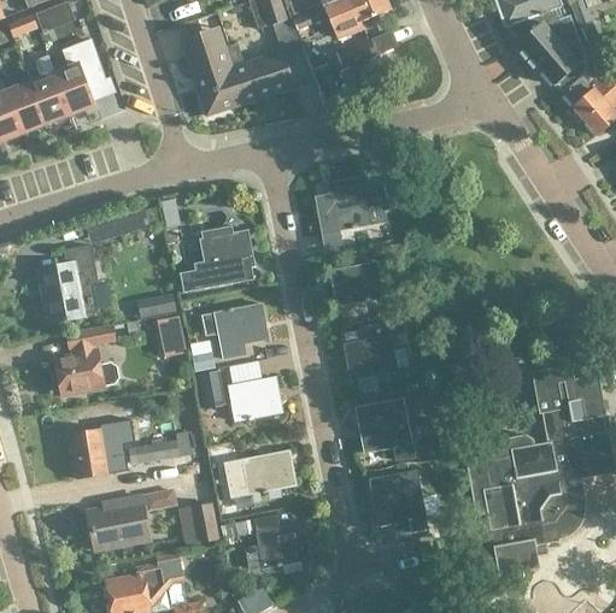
[(76,17),(69,0),(35,13),(42,30),(76,17)]
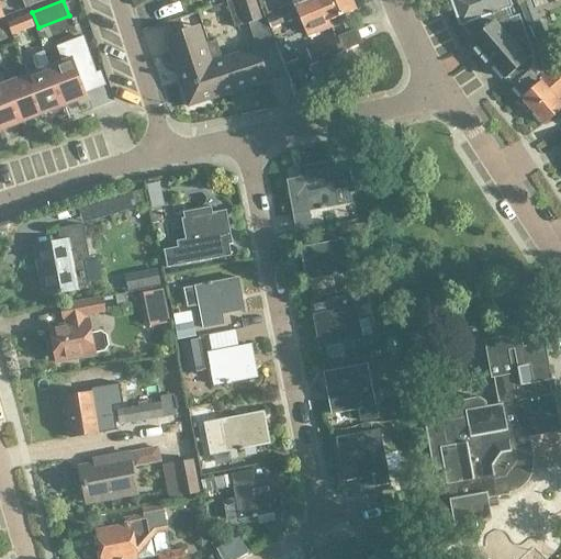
[(235,25),(261,18),(255,0),(226,0),(235,25)]
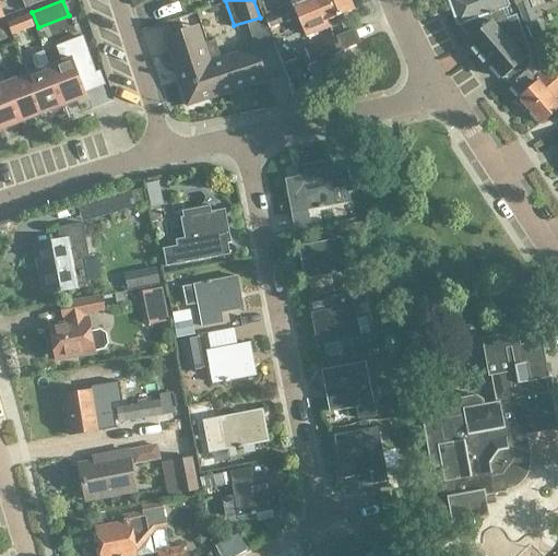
[(306,0),(294,6),(265,16),(270,26),(298,14),(301,22),(306,33),(327,25),(324,21),(353,9),(348,0),(306,0)]
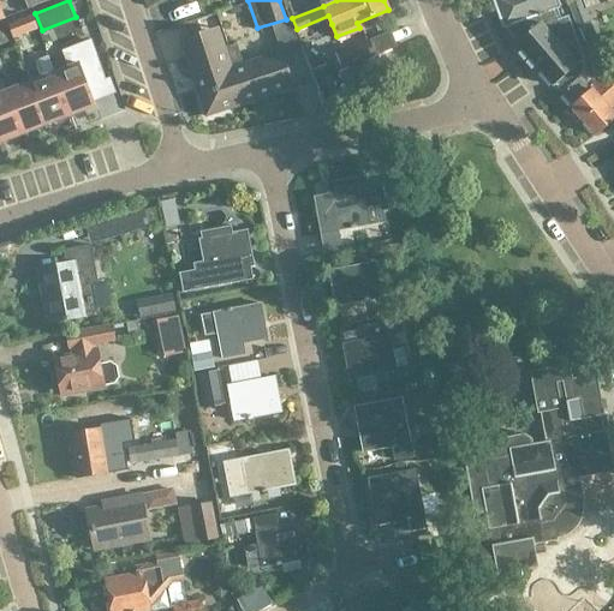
[(582,61),(585,60),(568,15),(560,18),(556,7),(559,6),(556,0),(494,0),(504,25),(554,84),(555,83),(582,61)]
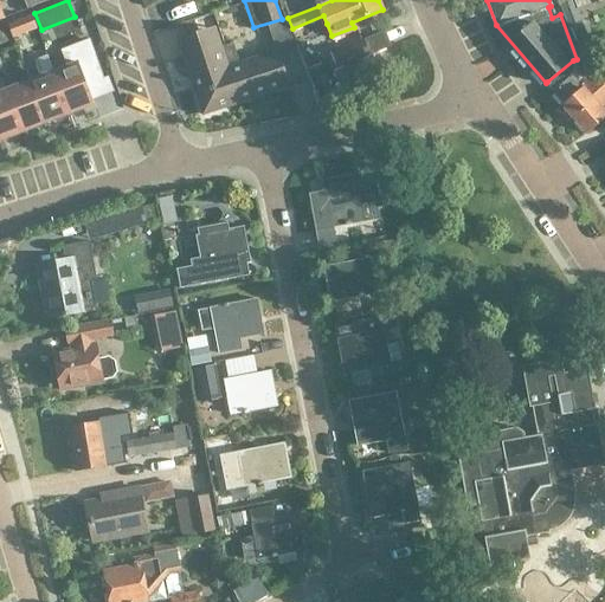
[(573,38),(586,33),(573,0),(571,0),(561,4),(573,38)]
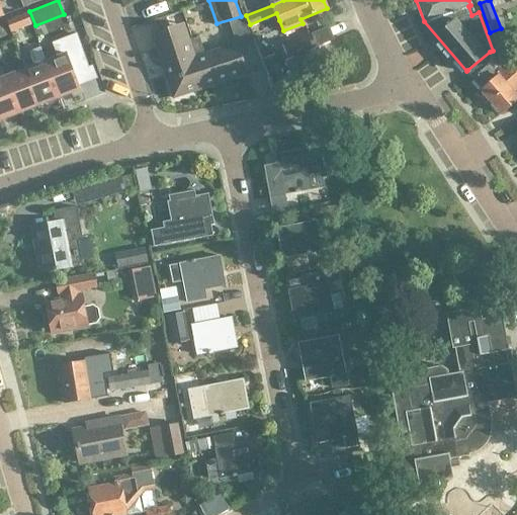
[(6,19),(10,30),(30,22),(26,11),(6,19)]
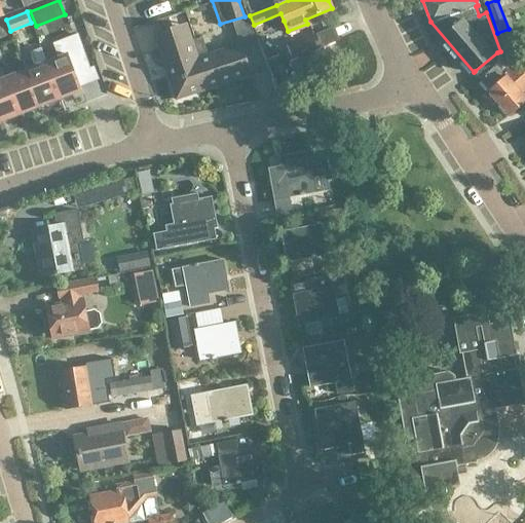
[(196,57),(197,57),(186,23),(154,33),(176,99),(207,88),(196,57)]
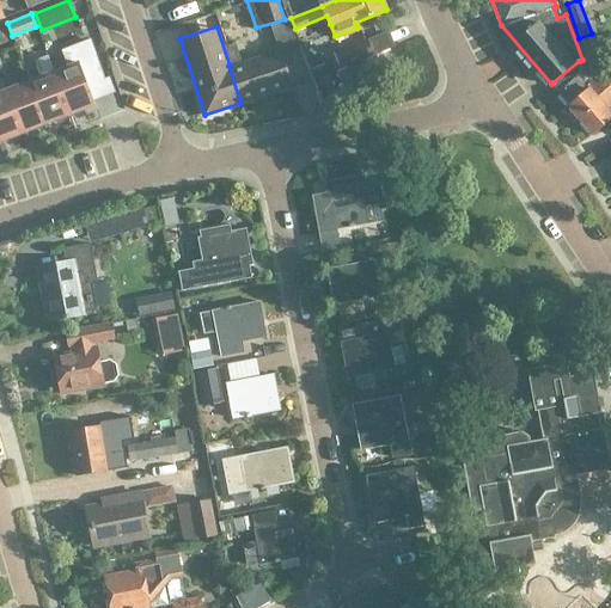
[(104,79),(90,38),(63,49),(69,65),(54,71),(69,112),(95,103),(87,85),(104,79)]
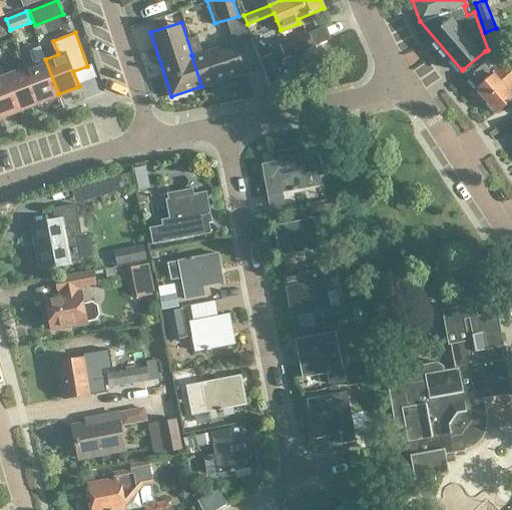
[(285,55),(311,45),(306,32),(280,42),(285,55)]
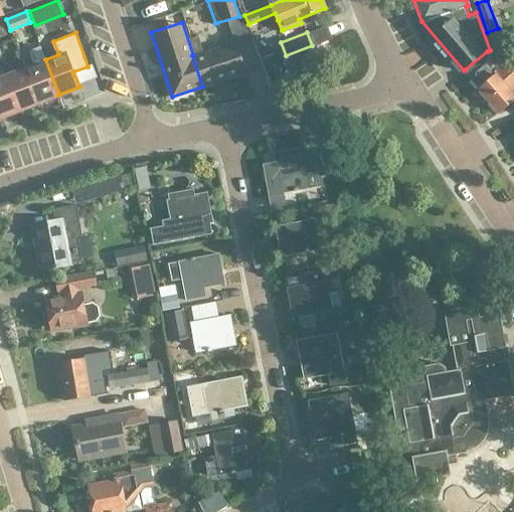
[(235,41),(193,55),(192,55),(202,87),(244,72),(235,41)]
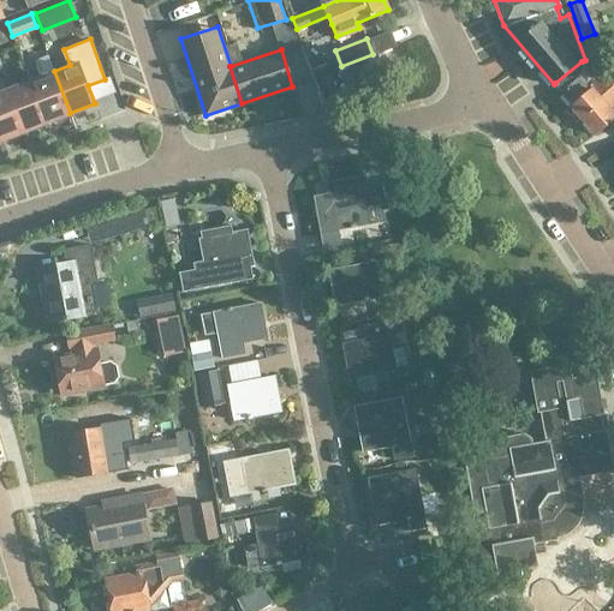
[(355,81),(371,73),(367,60),(349,67),(355,81)]
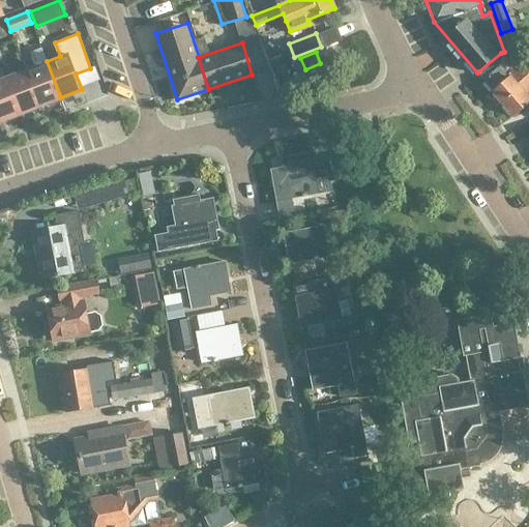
[(501,53),(478,71),(483,78),(482,78),(492,89),(512,114),(528,99),(528,97),(522,89),(528,83),(528,55),(517,66),(504,52),(501,53)]
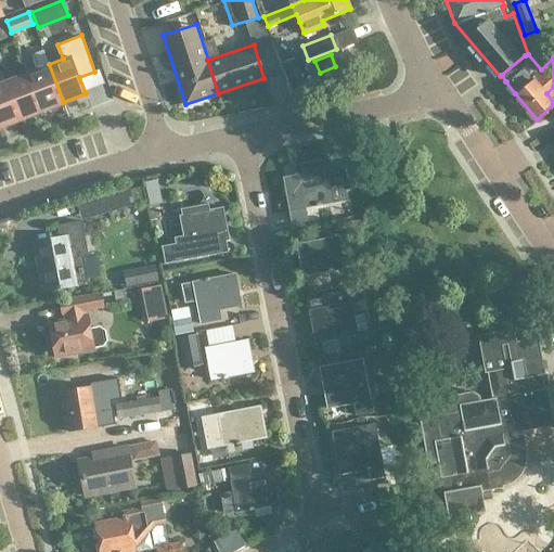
[(63,102),(49,64),(37,68),(33,59),(23,62),(27,73),(26,73),(41,111),(63,102)]
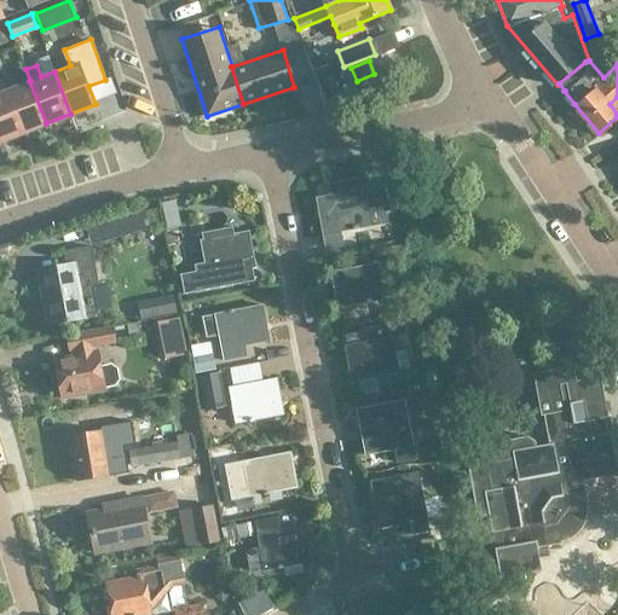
[(351,68),(341,71),(348,90),(358,86),(351,68)]
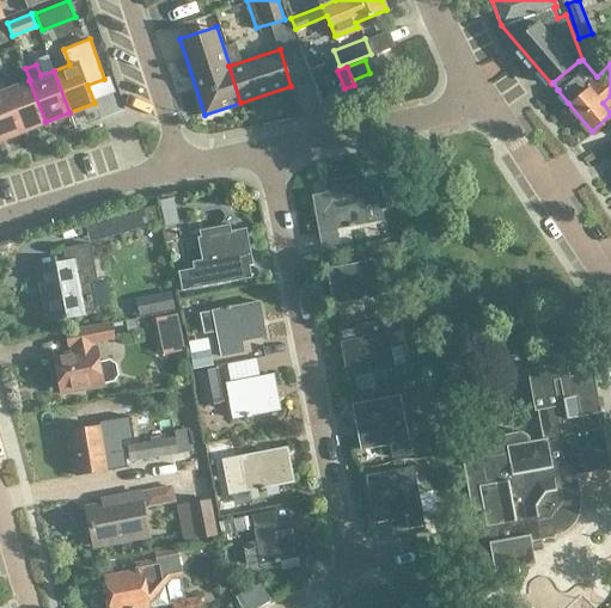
[(46,122),(29,80),(17,85),(12,74),(1,78),(6,88),(5,90),(22,131),(46,122)]
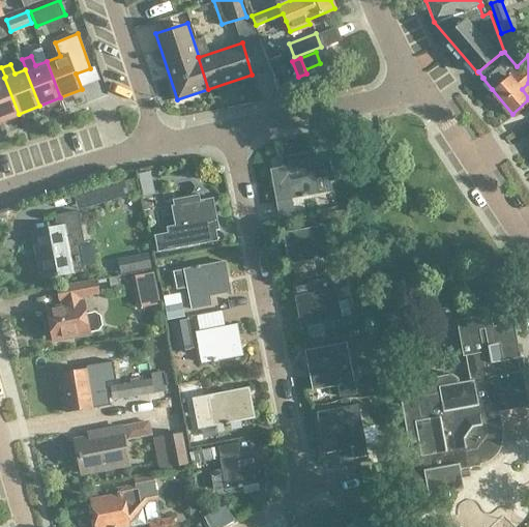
[(0,121),(19,114),(4,78),(0,79),(0,121)]
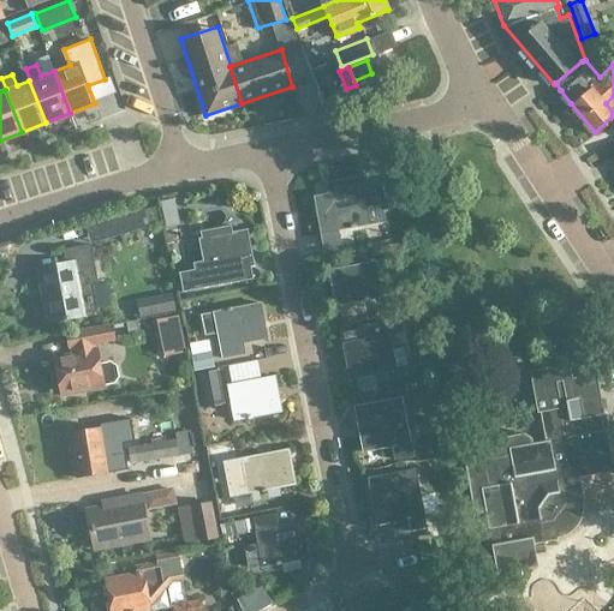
[(392,172),(375,174),(381,208),(398,204),(392,172)]
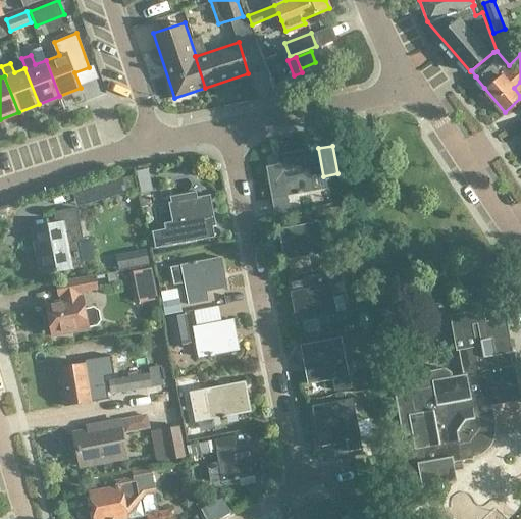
[(311,189),(308,172),(318,170),(314,149),(276,156),(278,164),(266,166),(271,196),(296,192),(296,193),(300,192),(300,191),(311,189)]
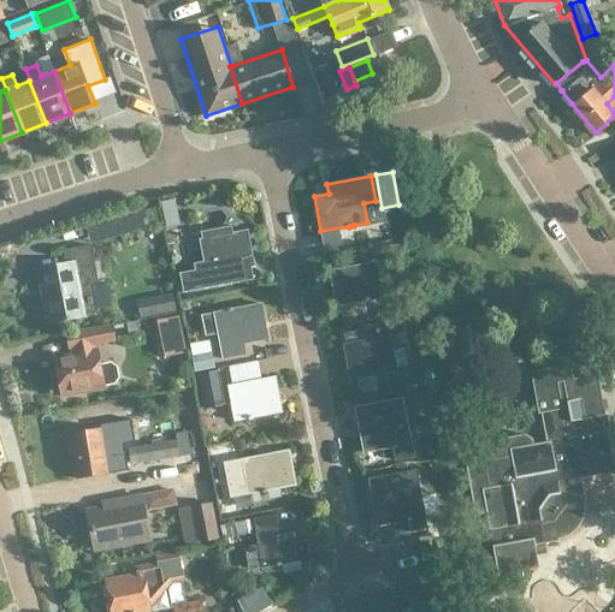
[(143,208),(116,215),(119,232),(148,224),(143,209),(143,208)]
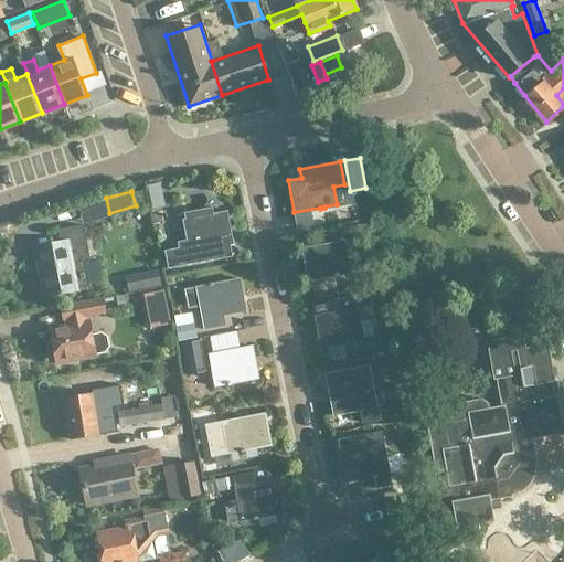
[(183,245),(187,262),(212,257),(211,252),(222,250),(221,245),(231,243),(225,211),(181,219),(187,245),(183,245)]
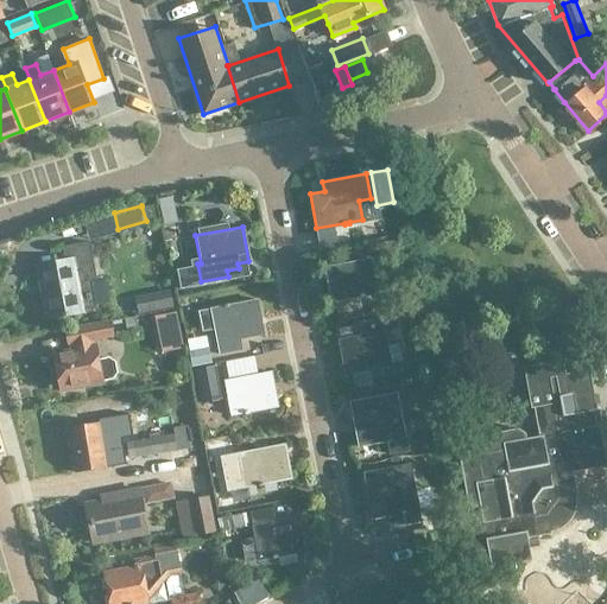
[(95,303),(90,281),(95,280),(87,241),(61,246),(64,259),(36,265),(46,318),(92,309),(95,303)]
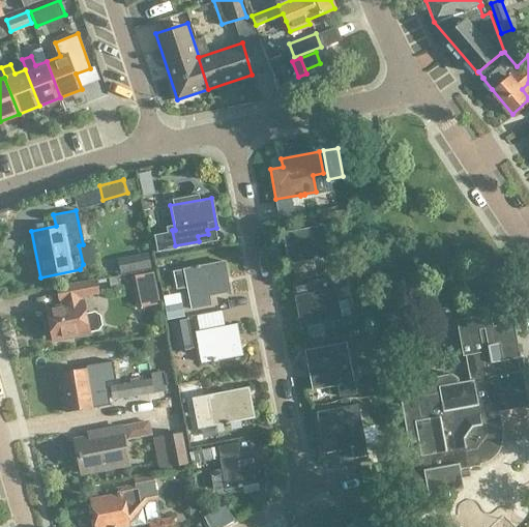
[(288,262),(328,254),(322,224),(282,232),(288,262)]
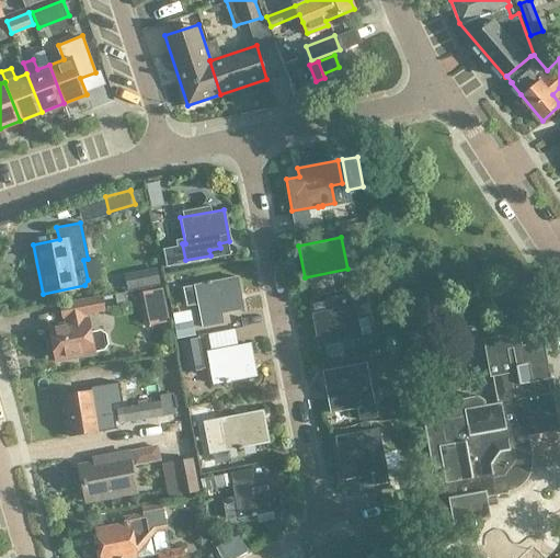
[(162,257),(161,269),(179,270),(180,258),(162,257)]
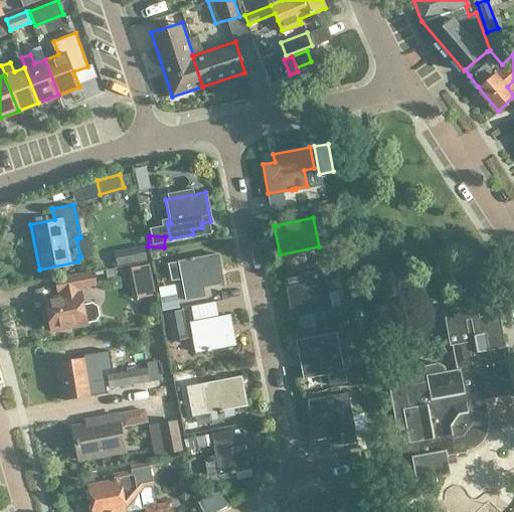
[(217,253),(178,262),(168,264),(171,281),(181,279),(185,298),(205,295),(203,287),(223,283),(217,253)]
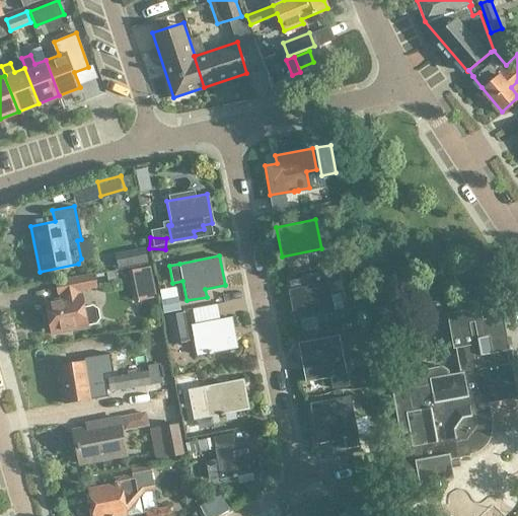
[(151,280),(148,267),(132,270),(135,283),(151,280)]
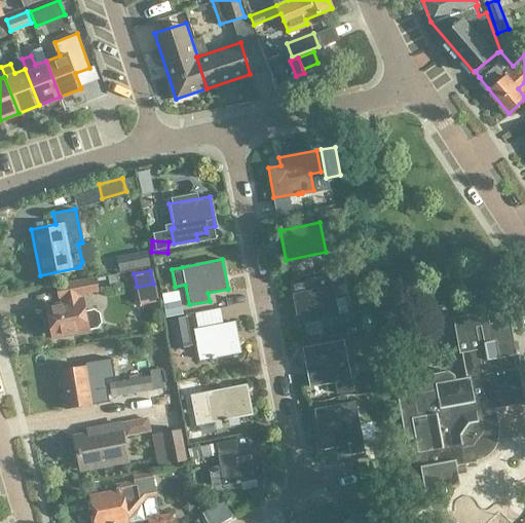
[(292,293),(297,324),(338,315),(332,285),(328,286),(326,274),(310,277),(312,289),(292,293)]
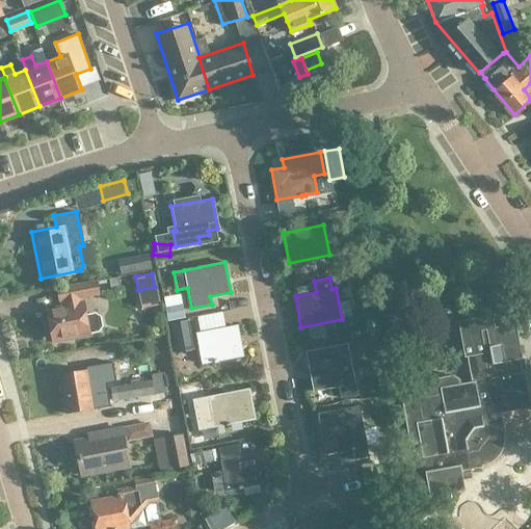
[(301,279),(303,286),(312,284),(311,278),(301,279)]
